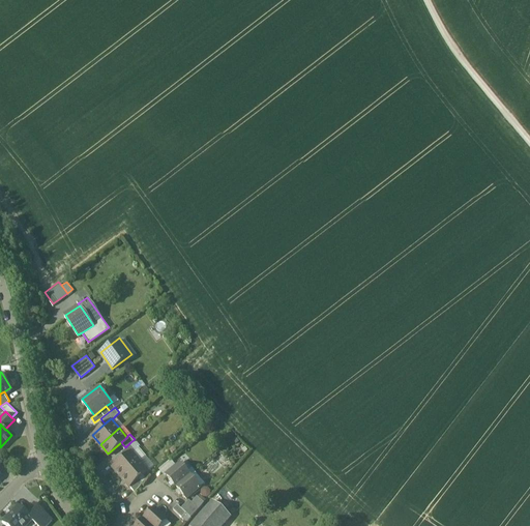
[(125,447),(121,450),(125,455),(131,449),(133,450),(136,447),(130,442),(125,447)]
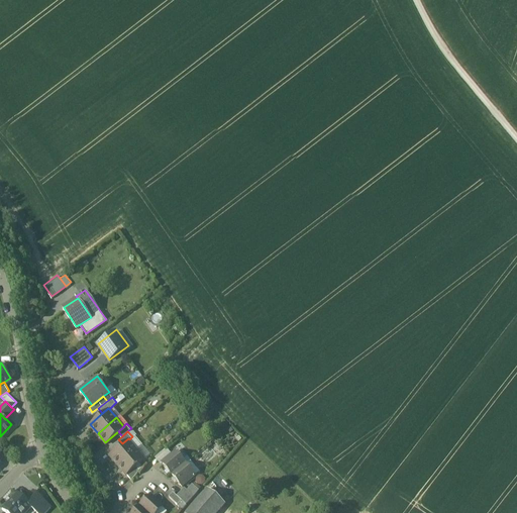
[(129,439),(128,438),(122,443),(110,454),(118,464),(136,447),(129,439)]
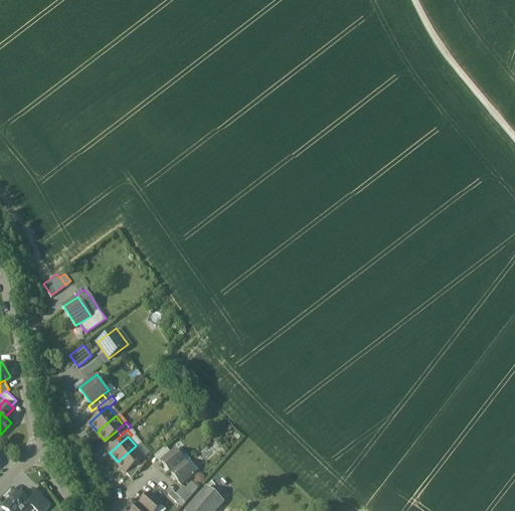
[(144,455),(136,446),(118,462),(125,471),(126,470),(135,463),(144,455)]
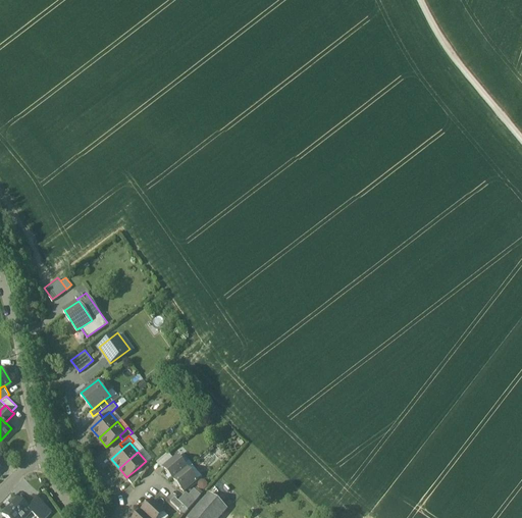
[(176,455),(164,466),(173,477),(187,466),(176,455)]
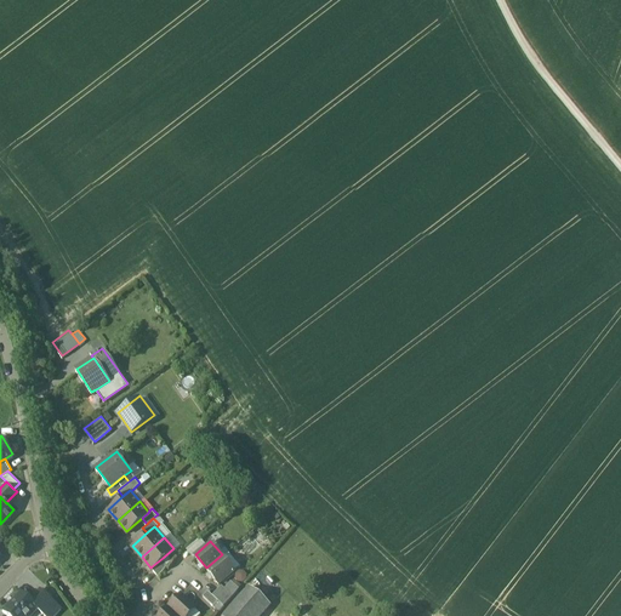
[(239,564),(228,549),(222,554),(234,569),(239,564)]
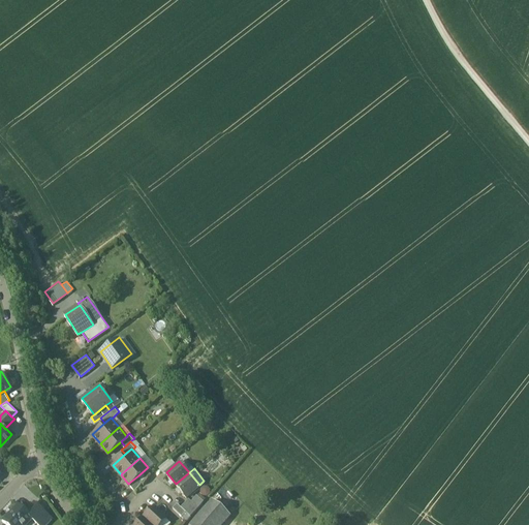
[(189,472),(176,484),(186,496),(199,485),(189,472)]
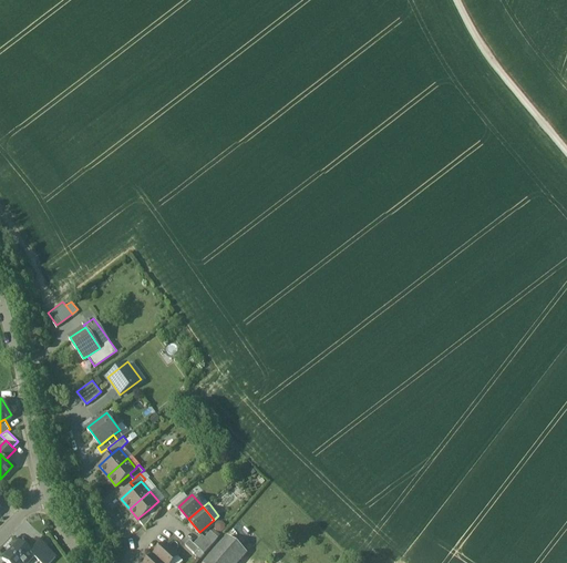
[(148,510),(138,518),(144,524),(153,514),(148,510)]
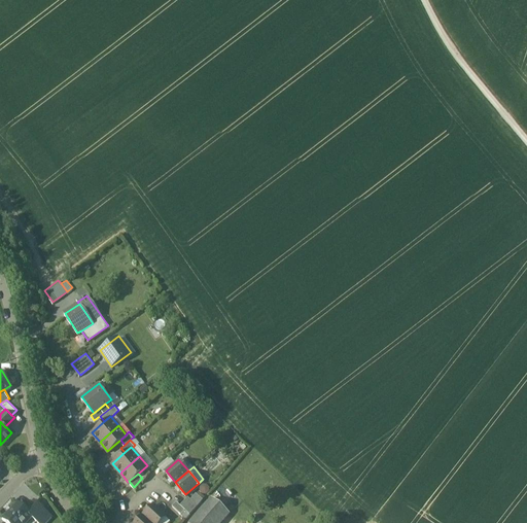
[(197,496),(195,494),(190,499),(197,504),(201,500),(197,496)]
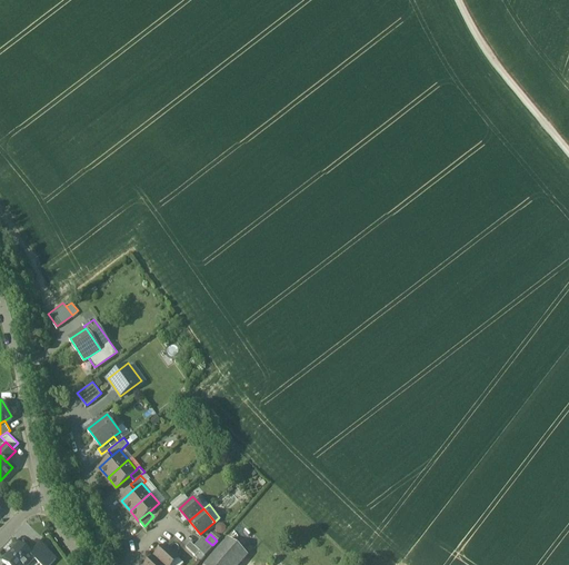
[(206,539),(202,536),(196,545),(200,549),(205,554),(212,545),(206,539)]
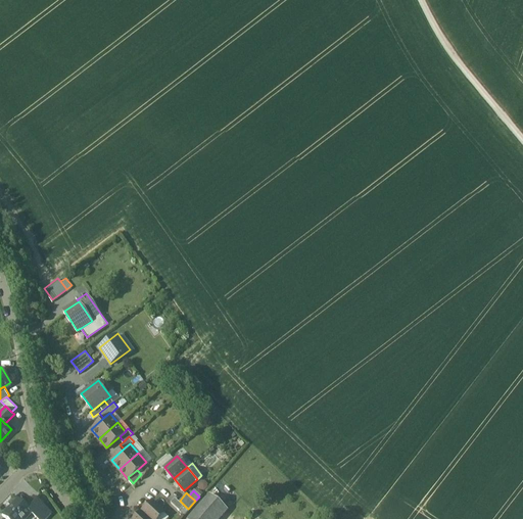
[(210,492),(187,518),(218,518),(228,508),(210,492)]
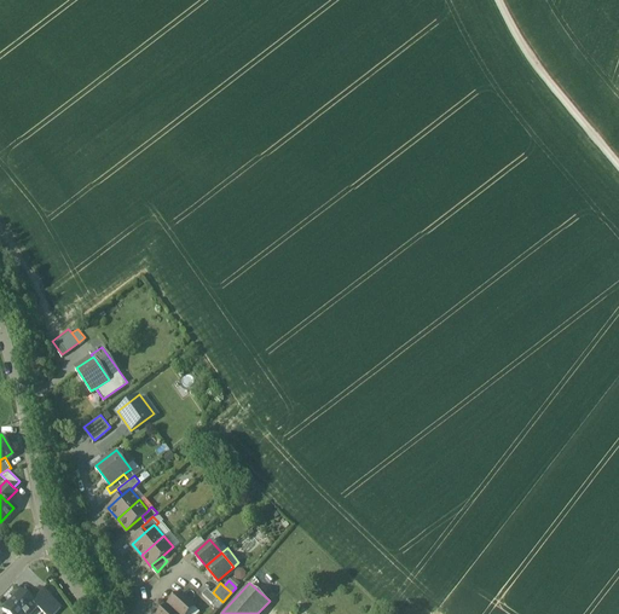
[(40,585),(29,596),(36,604),(39,607),(50,595),(40,585)]
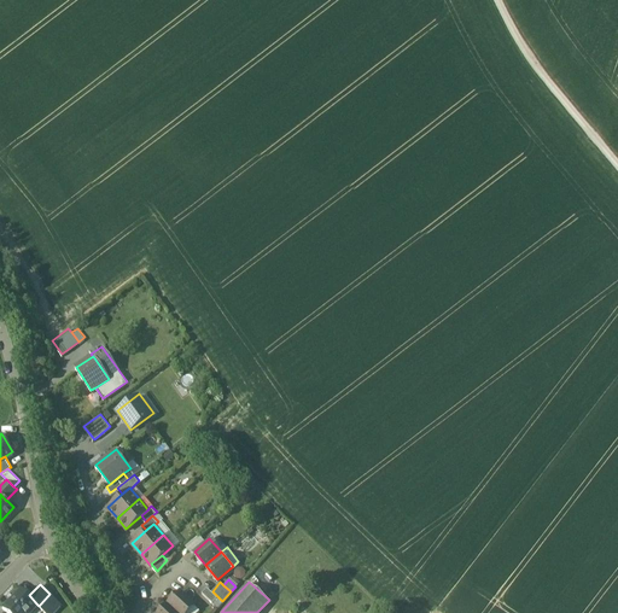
[(213,591),(207,585),(202,591),(213,601),(217,596),(213,591)]
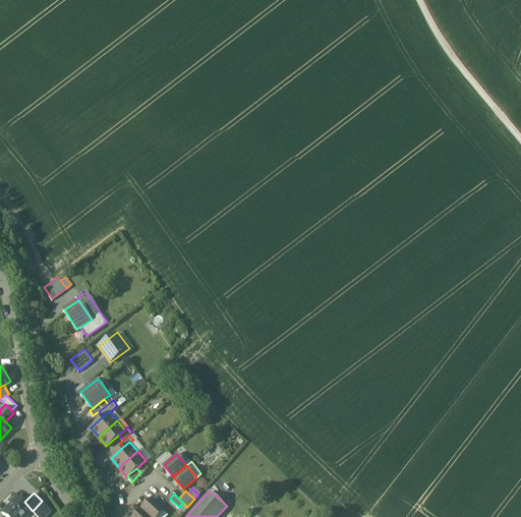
[(18,496),(9,505),(8,505),(2,511),(8,516),(22,516),(31,509),(24,502),(18,496)]
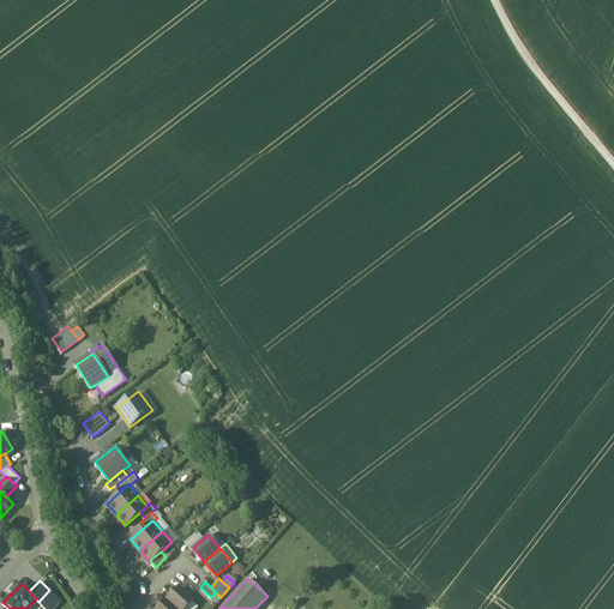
[(184,608),(193,600),(179,585),(167,598),(176,608),(184,608)]
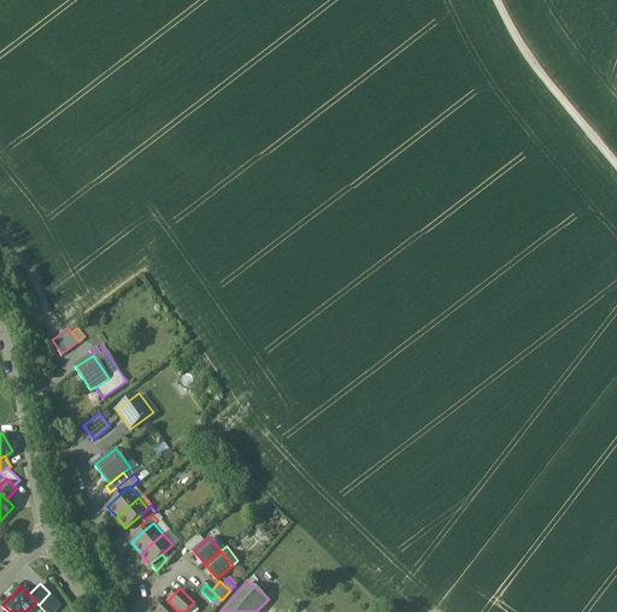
[(52,611),(60,602),(50,593),(39,605),(45,610),(46,611),(52,611)]
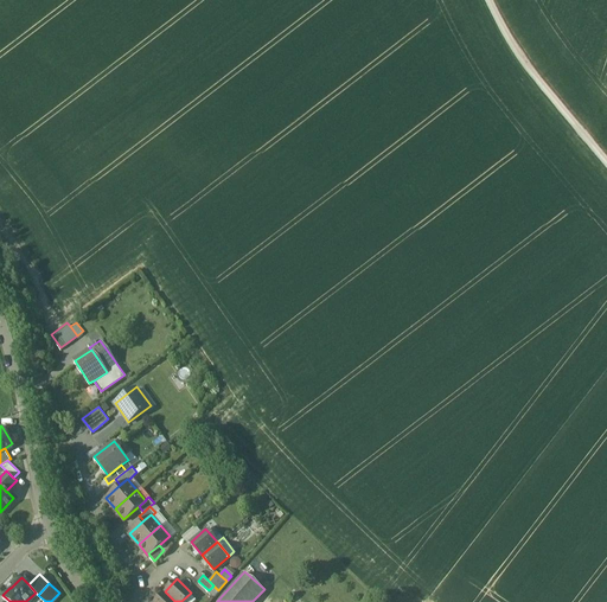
[(174,601),(165,591),(154,601),(174,601)]
